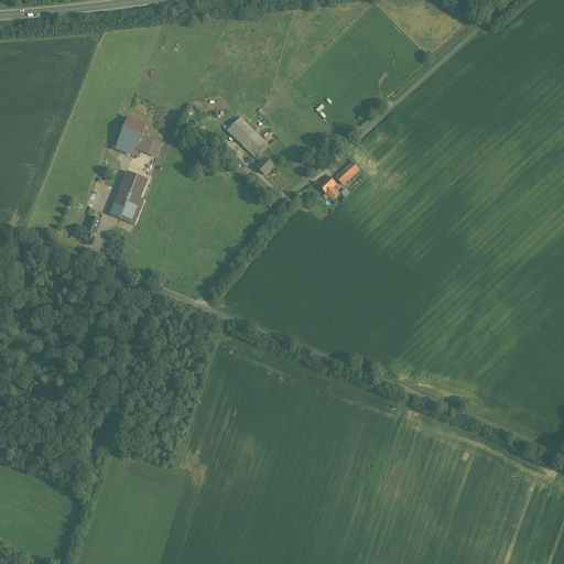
[(269,145),(240,118),(227,132),(256,159),(260,154),(269,145)]
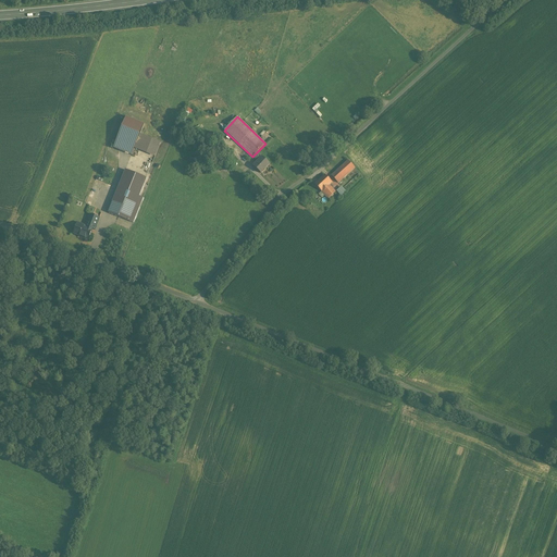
[(126,118),(113,149),(132,157),(145,125),(126,118)]
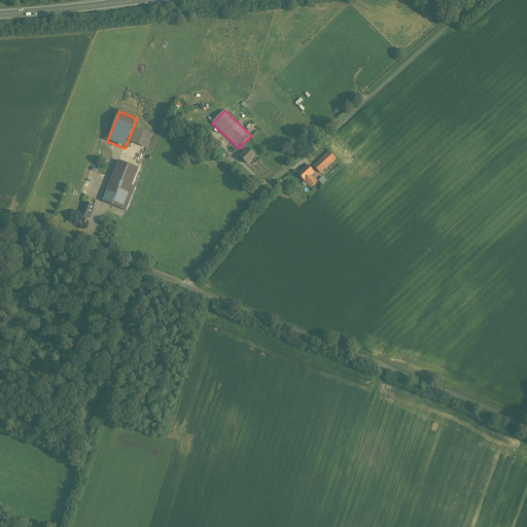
[(332,144),(327,149),(329,152),(336,159),(362,135),(363,133),(364,133),(356,124),(335,143),(332,144)]
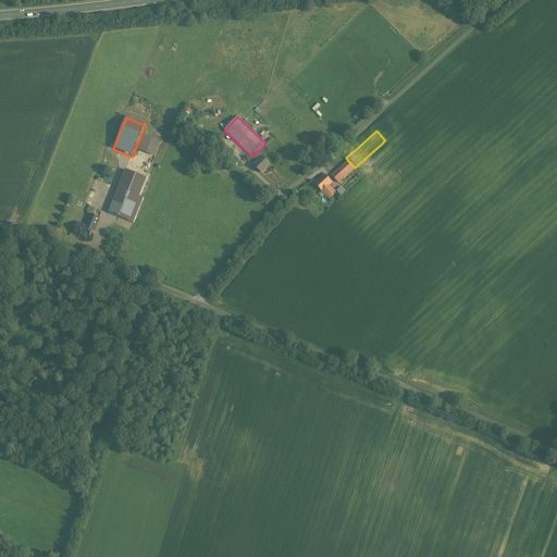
[(394,135),(385,141),(384,140),(383,143),(390,149),(399,140),(394,135)]
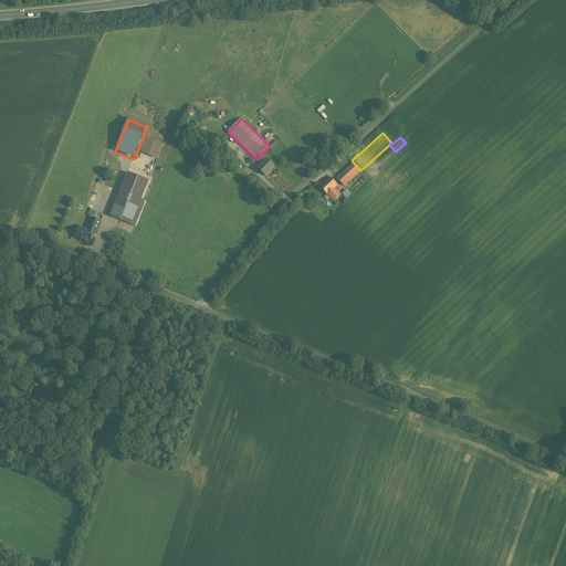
[(231,158),(219,146),(215,149),(218,153),(213,156),(223,165),(231,158)]
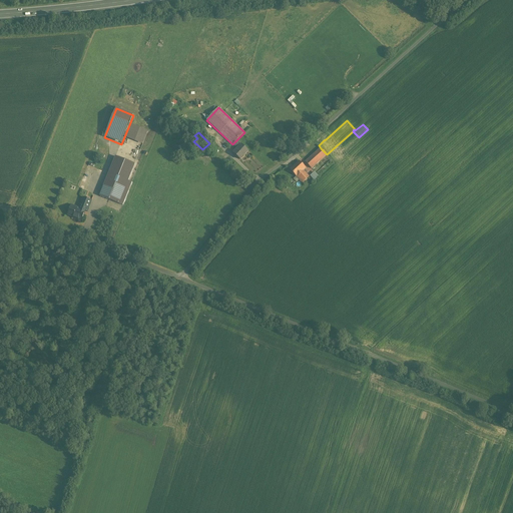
[(248,151),(236,140),(232,144),(237,148),(233,153),(240,159),(248,151)]
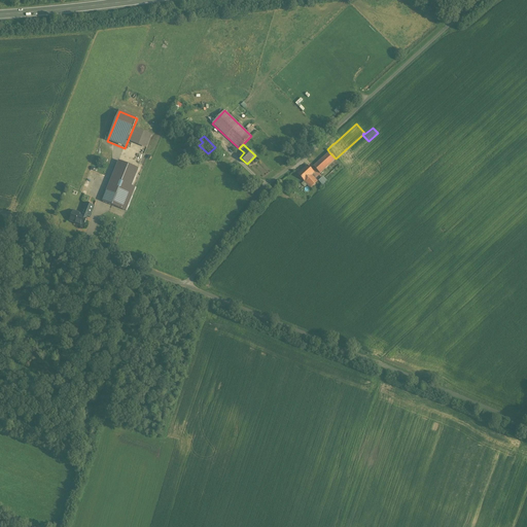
[(336,159),(329,152),(325,155),(331,163),(336,159)]
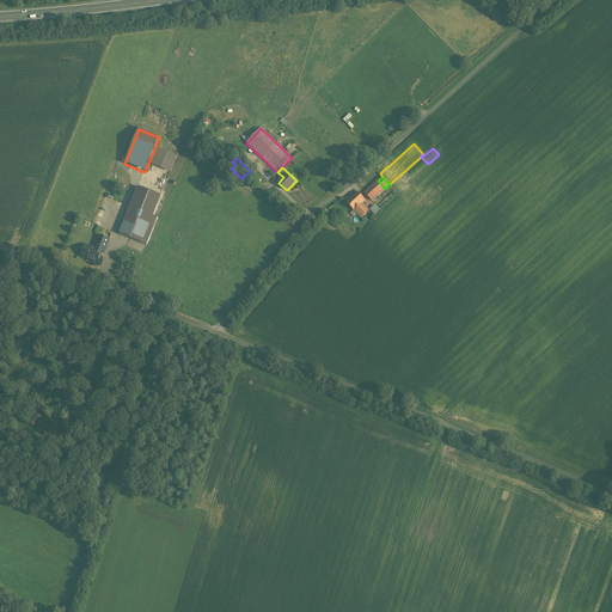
[(378,181),(365,194),(372,201),(385,189),(378,181)]
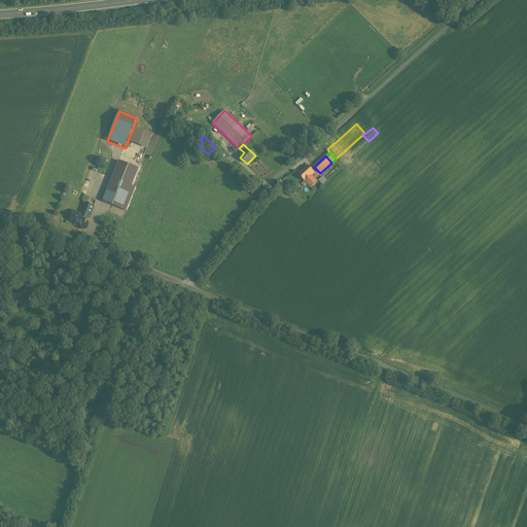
[(118,161),(102,202),(126,211),(135,187),(131,186),(138,169),(118,161)]
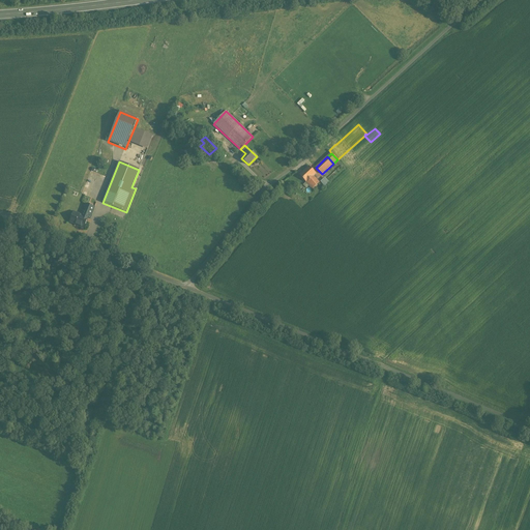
[(316,174),(308,167),(299,175),(306,182),(310,185),(316,179),(313,176),(316,174)]
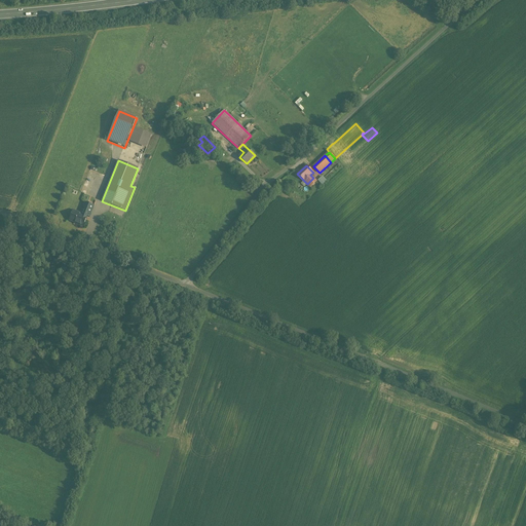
[(324,184),(329,180),(325,175),(320,180),(324,184)]
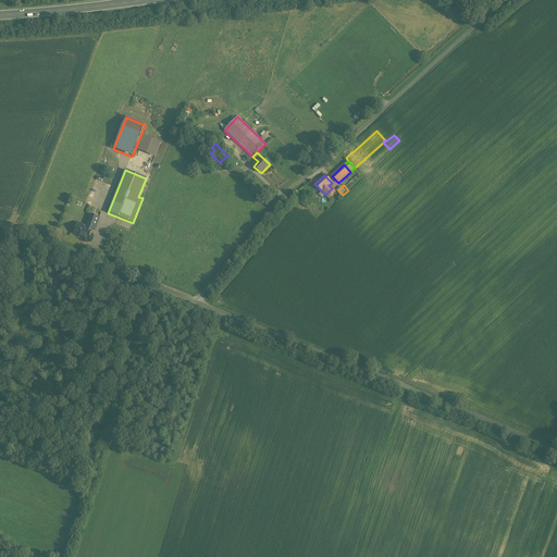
[(86,226),(79,224),(78,229),(76,227),(74,233),(79,236),(79,237),(84,238),(85,237),(88,239),(89,236),(90,236),(90,235),(90,234),(93,230),(91,229),(93,226),(96,227),(99,218),(90,214),(86,226)]
